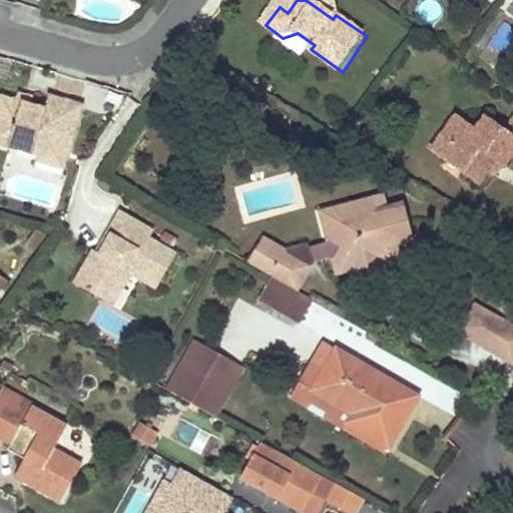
[(288,13),(297,0),(285,0),(280,7),(288,13)]
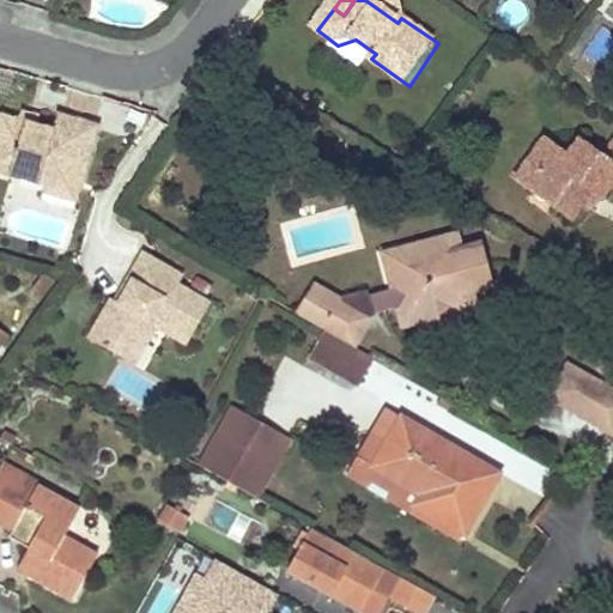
[(399,0),(365,0),(398,23),(401,18),(399,0)]
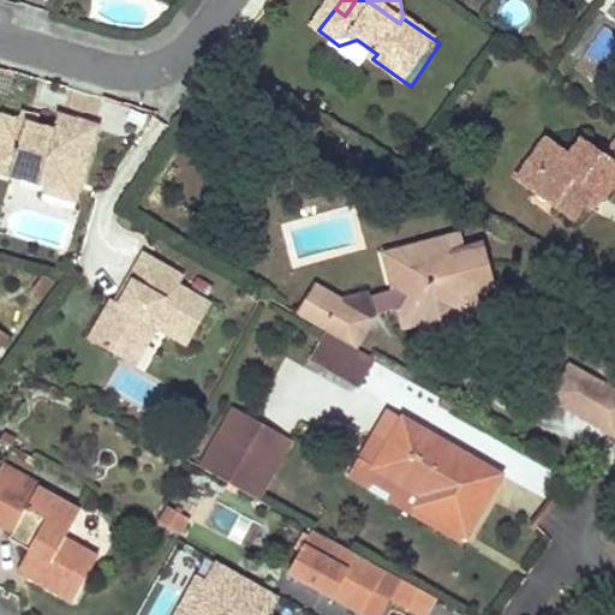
[(614,35),(601,28),(589,52),(607,61),(614,45),(614,35)]
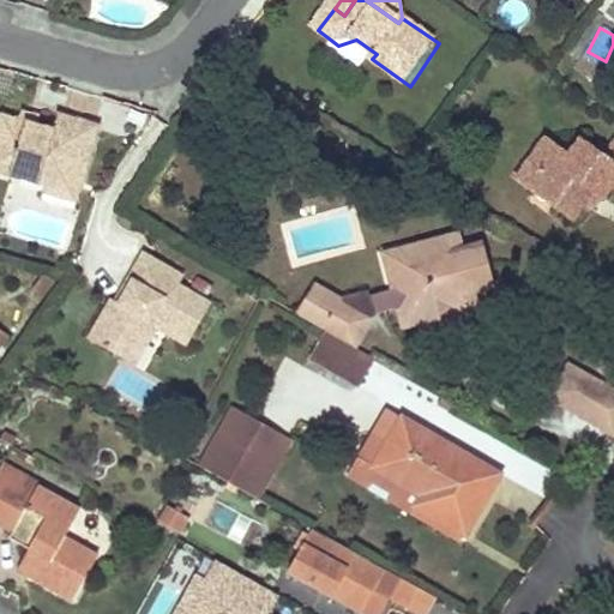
[(31,120),(13,114),(11,124),(30,128),(31,120)]
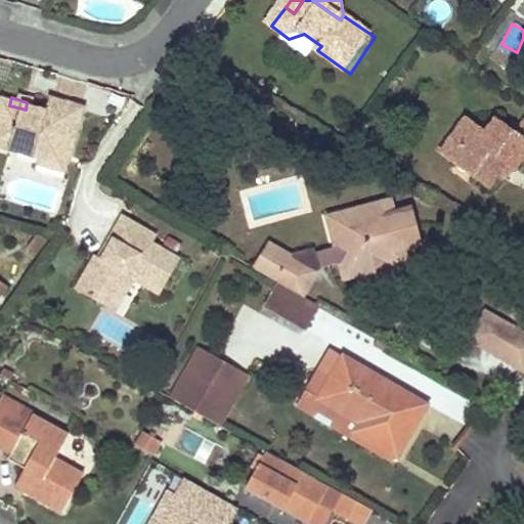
[(9,105),(0,102),(0,147),(35,158),(46,161),(49,151),(68,157),(79,110),(45,101),(42,114),(26,110),(9,105)]
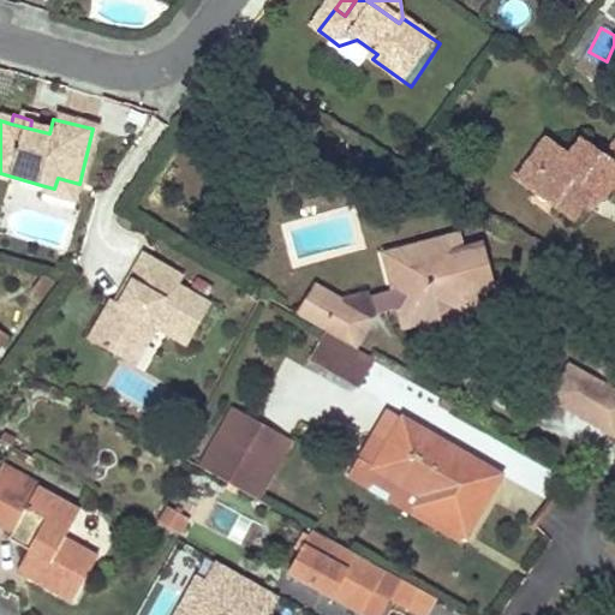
[(578,155),(553,139),(535,165),(550,177),(544,185),(569,203),(562,212),(579,222),(590,208),(598,195),(611,203),(614,197),(614,156),(590,139),(578,155)]
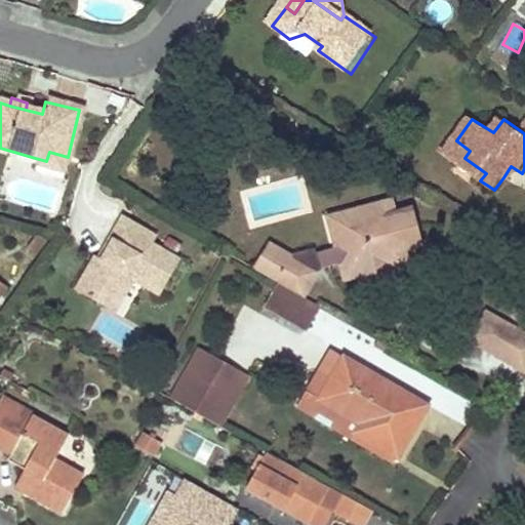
[(456,140),(445,157),(480,180),(486,173),(465,158),(470,151),(456,140)]
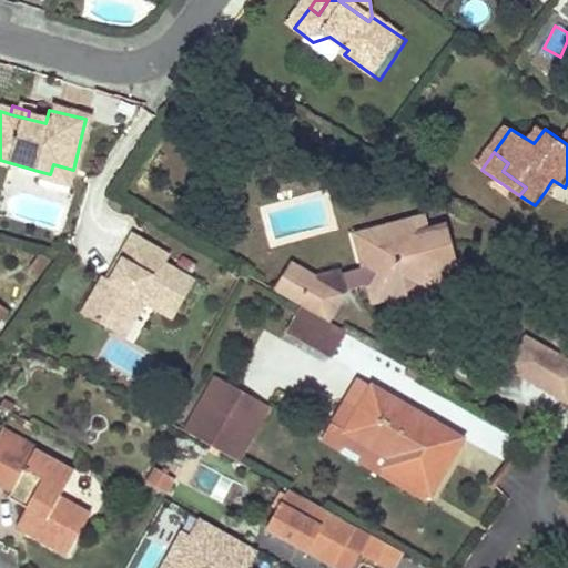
[(36,182),(68,191),(73,170),(53,164),(50,174),(38,171),(36,182)]
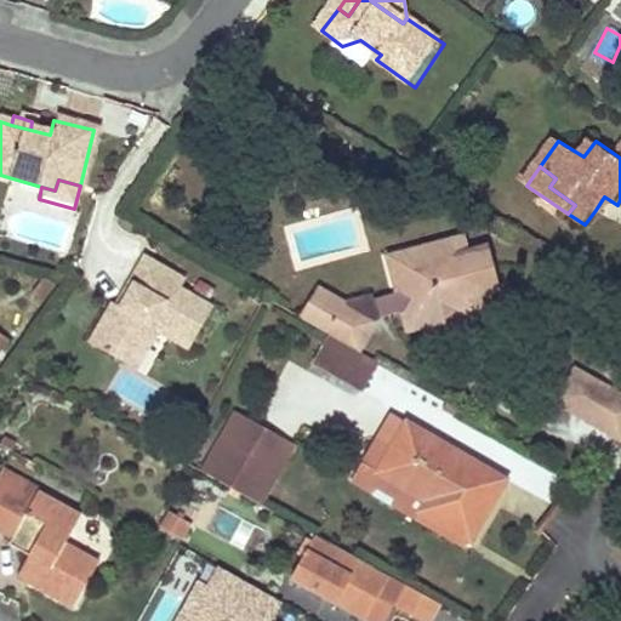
[(604,197),(596,210),(609,217),(617,205),(604,197)]
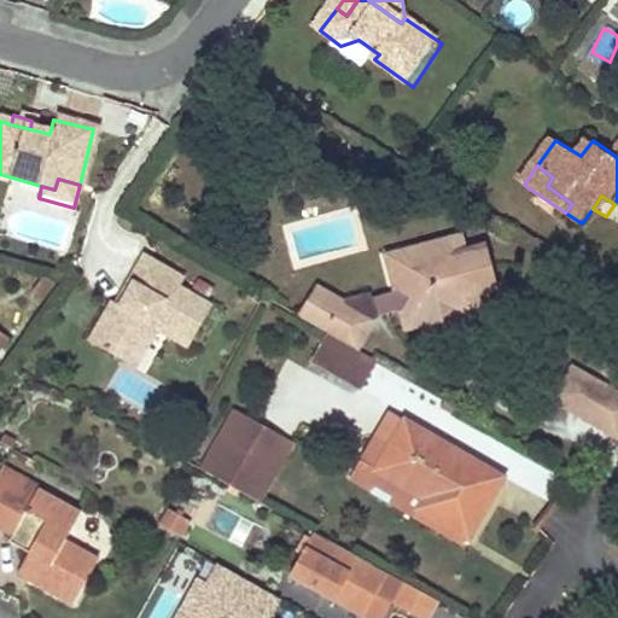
[(462,232),(410,245),(414,261),(396,267),(402,287),(392,290),(398,313),(408,312),(413,328),(433,325),(436,338),(458,333),(453,318),(471,314),(484,312),(479,292),(472,272),(499,264),(491,240),(466,246),(462,232)]
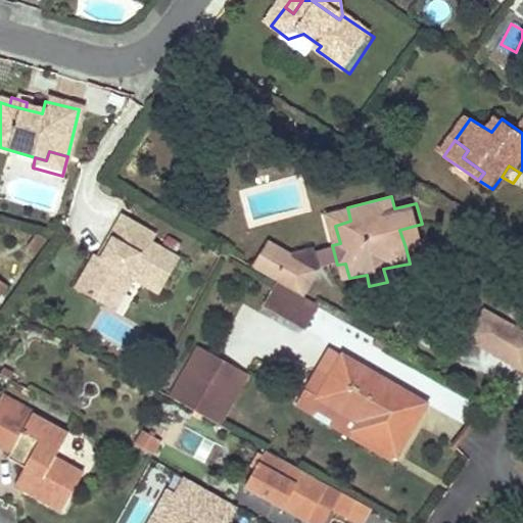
[(350,221),(347,207),(332,211),(335,226),(350,221)]
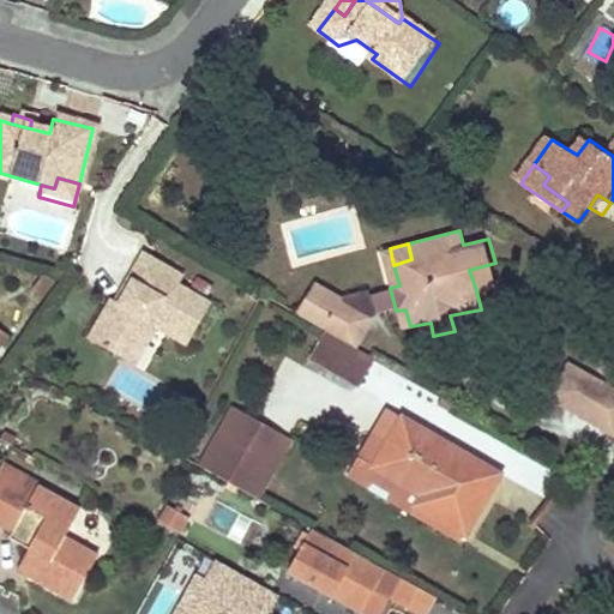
[(181,272),(139,250),(125,275),(138,282),(122,309),(110,304),(90,342),(120,357),(134,331),(146,337),(151,327),(186,347),(210,302),(175,283),(181,272)]
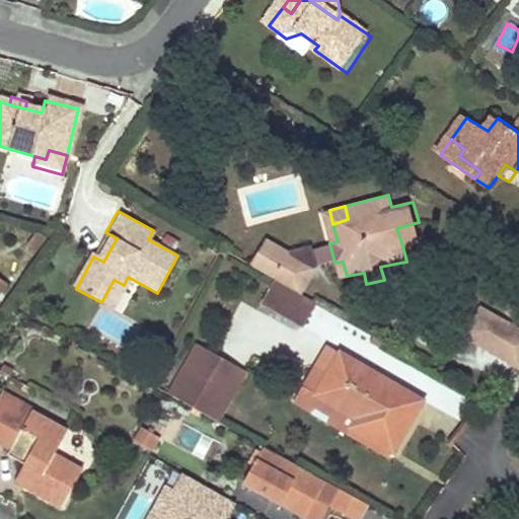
[(402,245),(425,240),(419,222),(396,228),(402,245)]
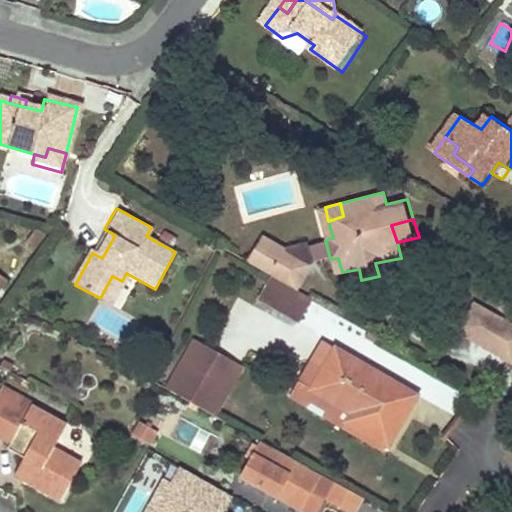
[(307,240),(285,244),(282,250),(262,240),(249,264),(269,275),(297,291),(312,263),(308,244),(307,240)]
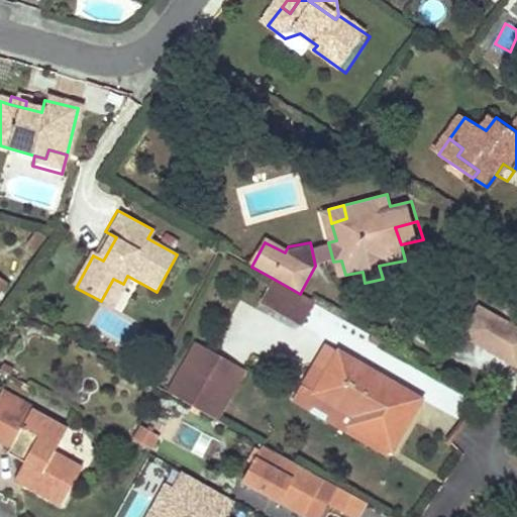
[(328,242),(311,246),(315,266),(333,262),(328,242)]
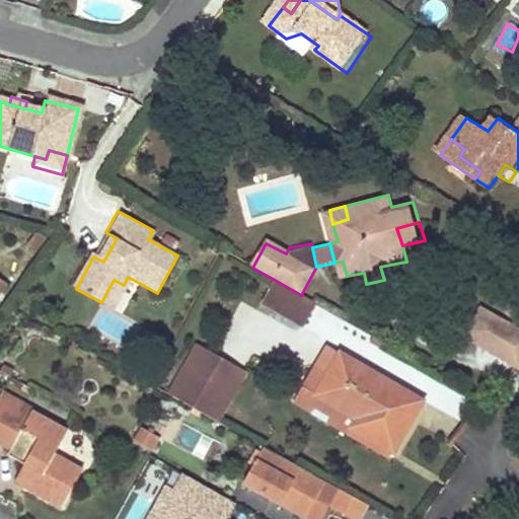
[(399,277),(395,264),(380,267),(384,280),(399,277)]
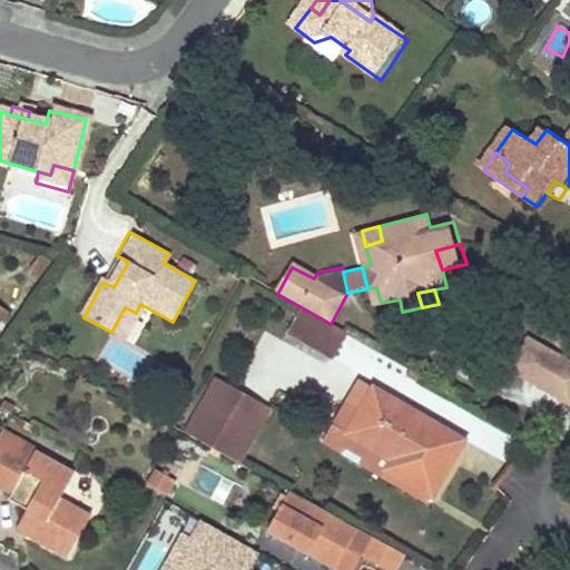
[(0,305),(0,331),(11,313),(0,305)]
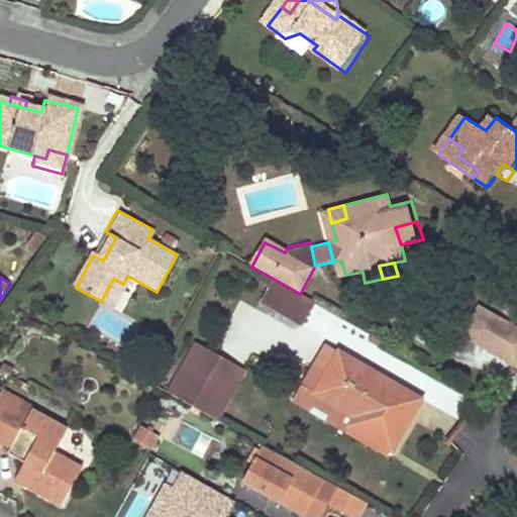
[(113,279),(101,301),(111,307),(123,284),(113,279)]
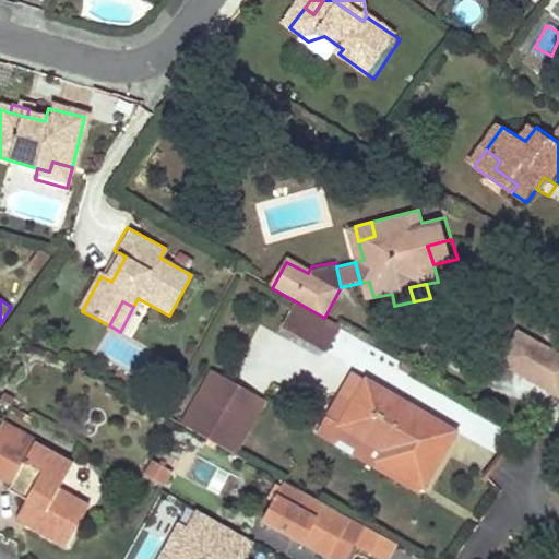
[(339,326),(314,313),(297,304),(280,334),(296,344),(321,357),(339,326)]
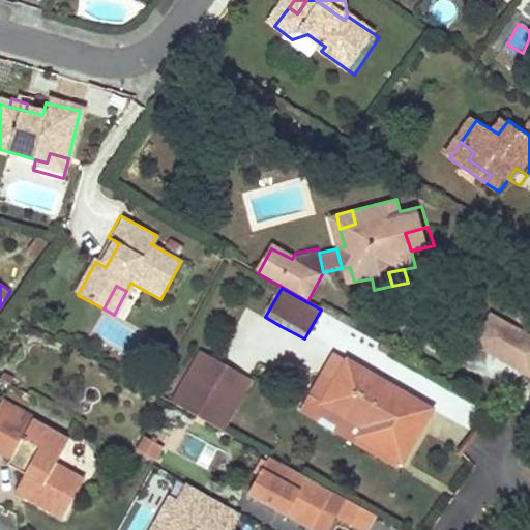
[(529,329),(497,311),(480,340),(529,366),(529,329)]
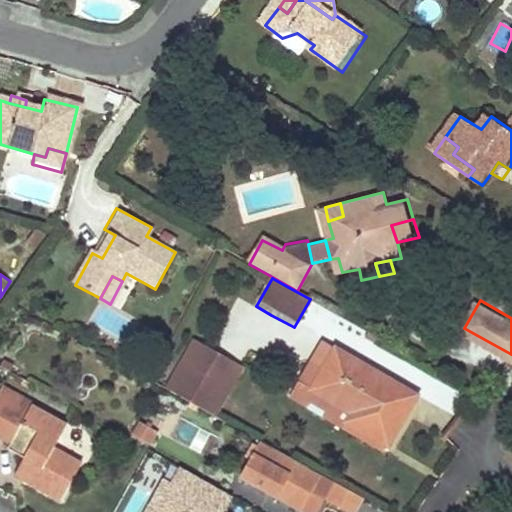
[(322,367),(335,347),(322,340),(310,360),(322,367)]
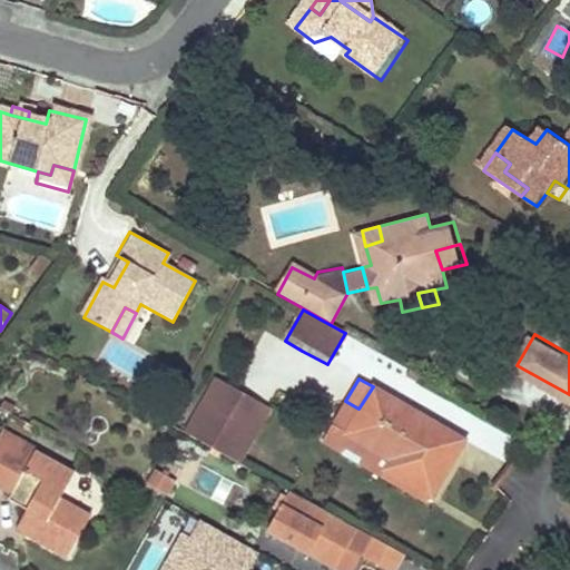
[(226,384),(195,439),(251,470),(281,414),(226,384)]
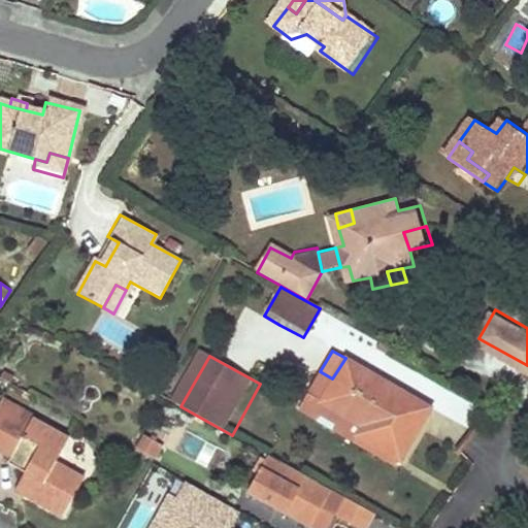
[(432,407),(345,358),(332,378),(320,371),(296,410),(309,419),(312,414),(322,400),(364,424),(360,434),(402,459),(432,407)]
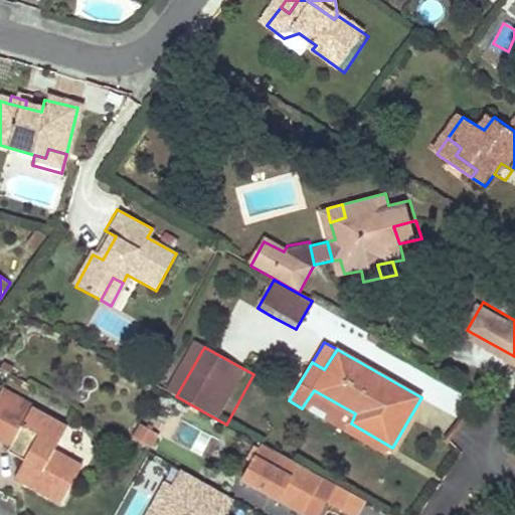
[(345,436),(386,459),(392,448),(351,423),(355,413),(314,390),(305,403),(324,414),(320,420),(345,436)]
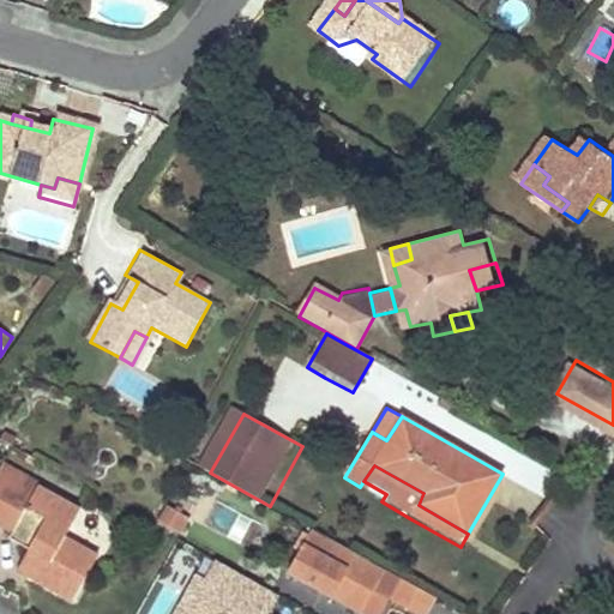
[(40,487),(5,467),(0,475),(35,495),(38,489),(40,487)]
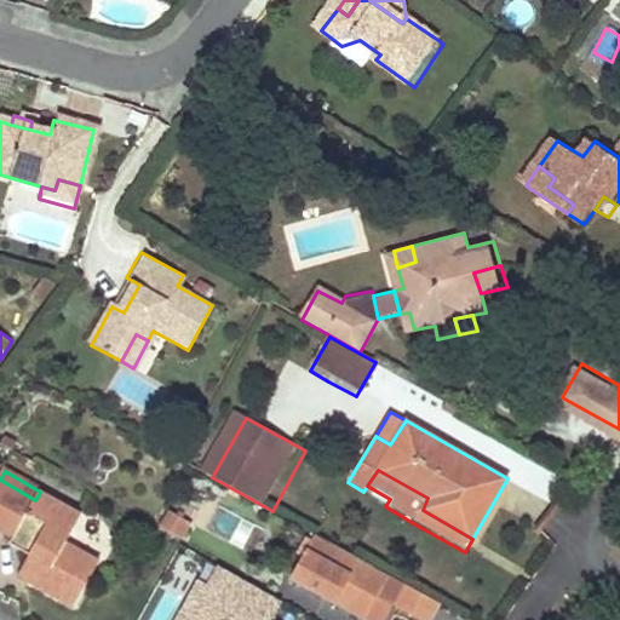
[(65,539),(79,515),(39,494),(35,500),(0,480),(0,526),(17,535),(12,541),(29,550),(44,558),(32,583),(73,606),(102,558),(65,539)]
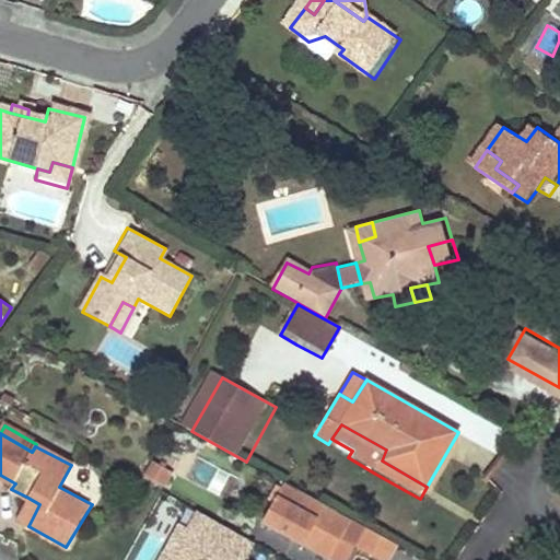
[(173,476),(153,463),(146,474),(166,487),(173,476)]
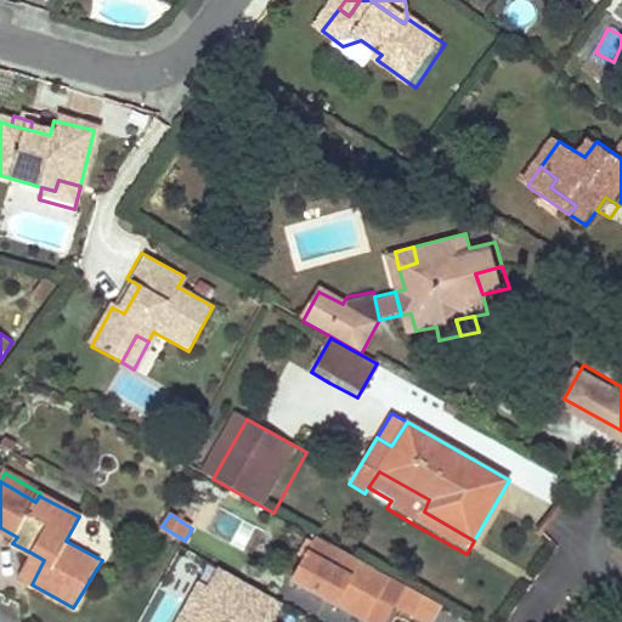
[(391,578),(321,539),(297,582),(366,621),(388,621),(395,612),(412,621),(435,621),(445,609),(410,588),(391,578)]
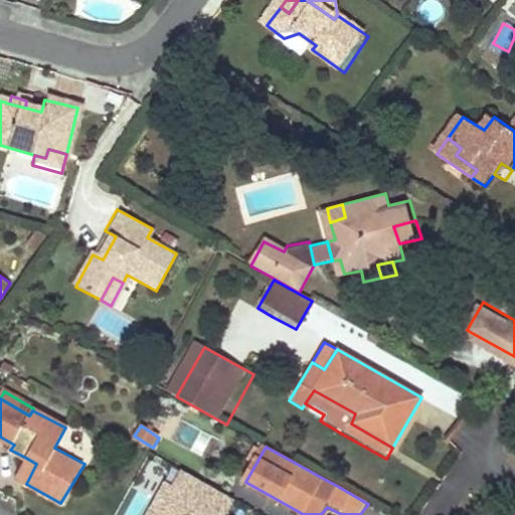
[(36,464),(24,457),(13,476),(26,484),(36,464)]
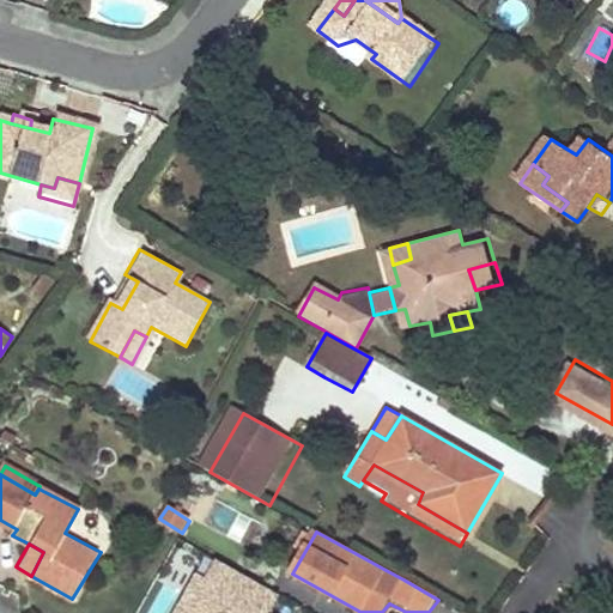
[(269,612),(279,598),(218,564),(207,583),(196,577),(176,612),(269,612)]
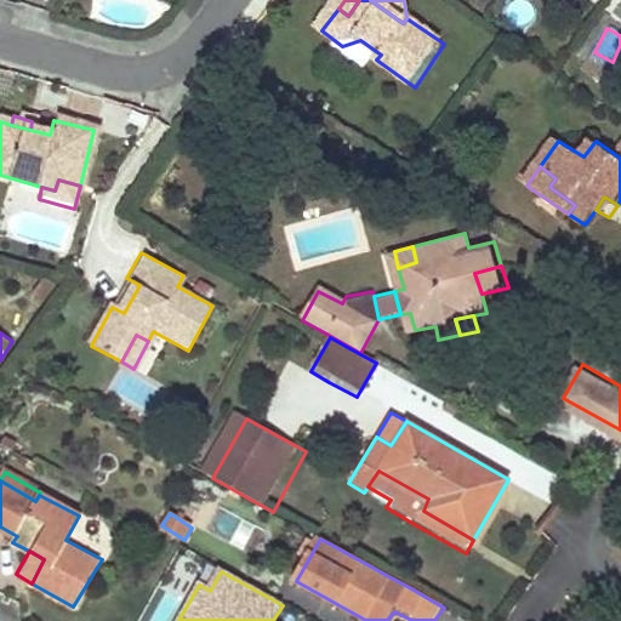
All buildings are outlined.
